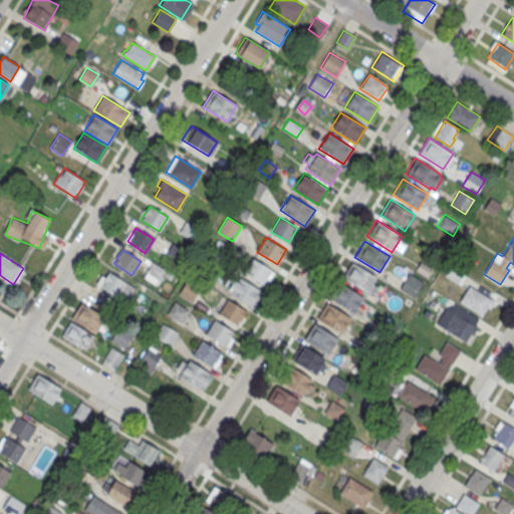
[(254,259),(274,271),(265,286),(246,274),(254,259)]
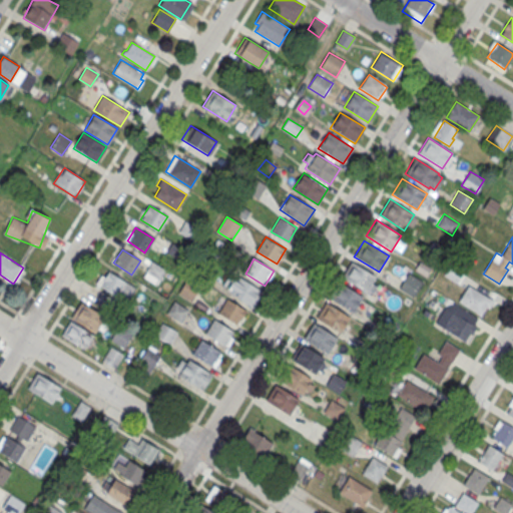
[(142,276),(157,285),(165,270),(151,261),(142,276)]
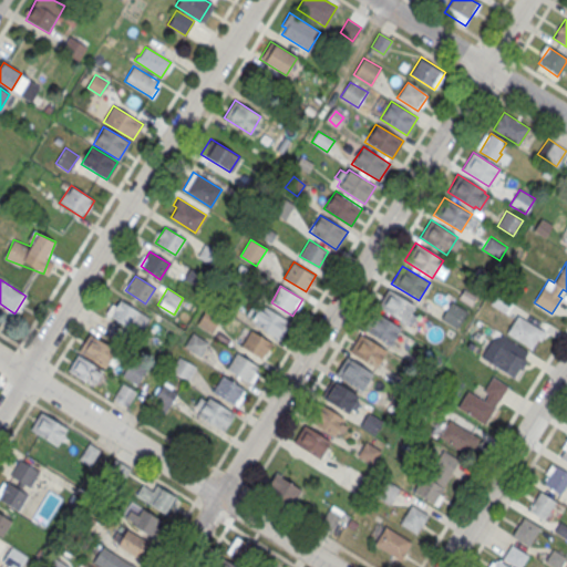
[(388,288),(414,306),(403,322),(377,306),(388,288)]
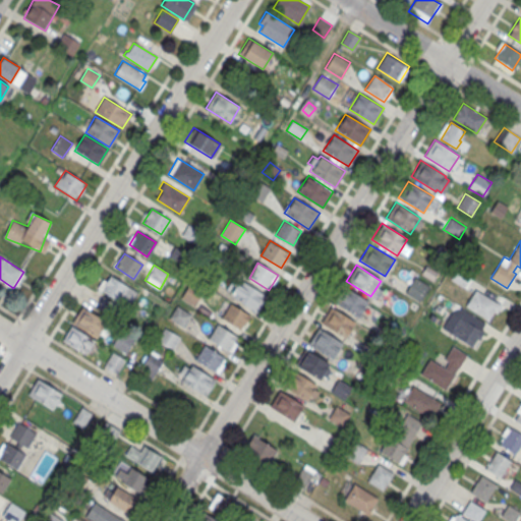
[(110,275),(136,291),(127,305),(102,289),(110,275)]
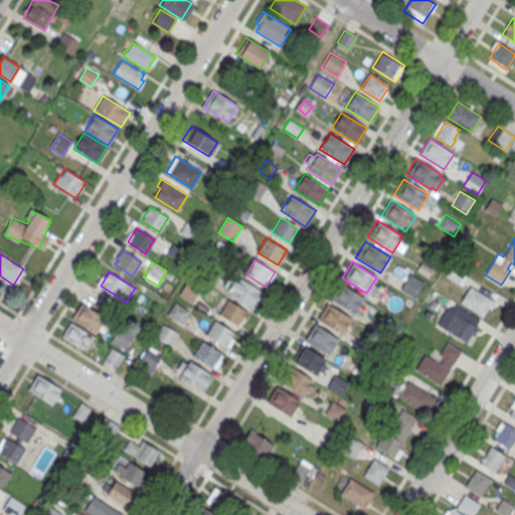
[(409,274),(424,283),(415,298),(400,290),(409,274)]
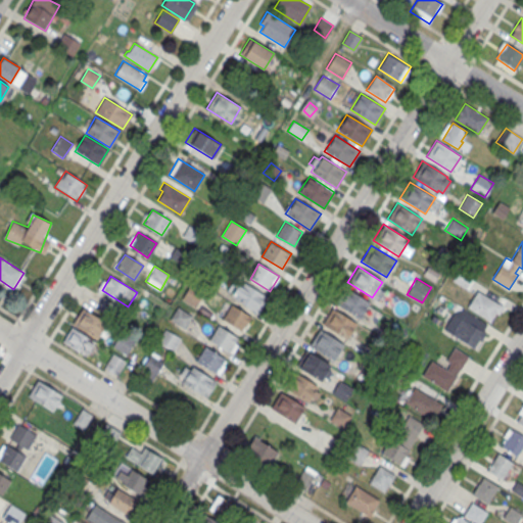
[(244,282),(269,297),(258,314),(234,298),(244,282)]
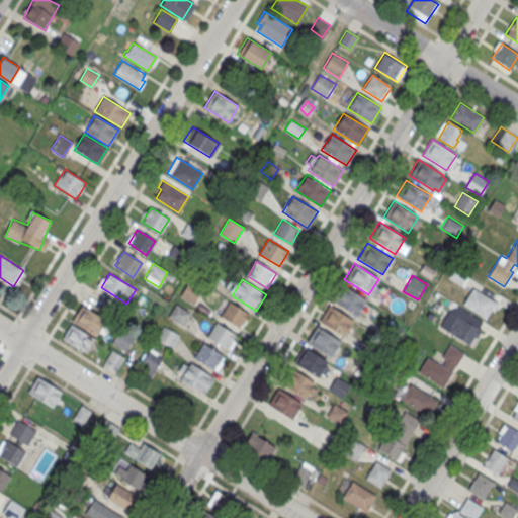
[(188,281),(201,289),(192,304),(179,295),(188,281)]
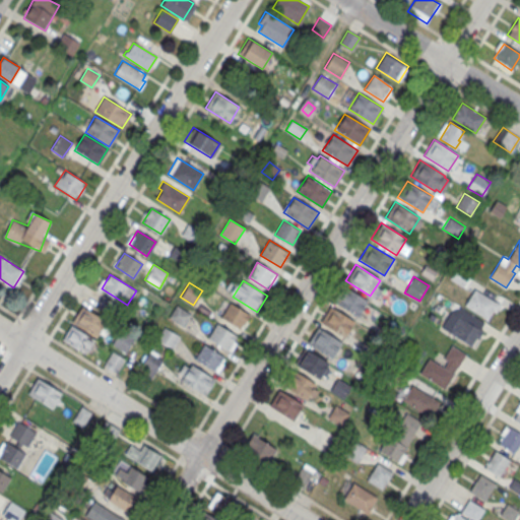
[(343,285),(368,301),(358,317),(333,302),(343,285)]
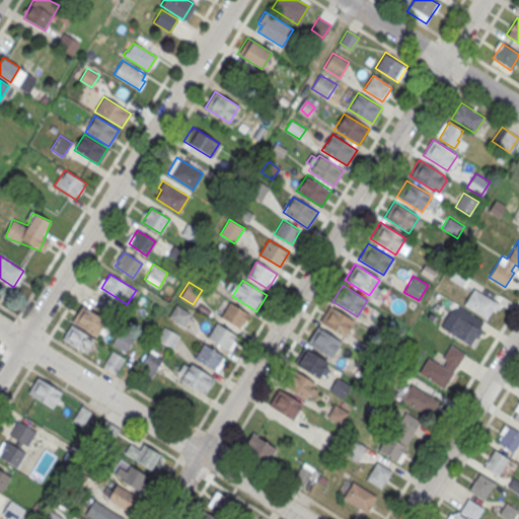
[(463,305),(473,289),(499,304),(494,311),(492,310),(487,318),(463,305)]
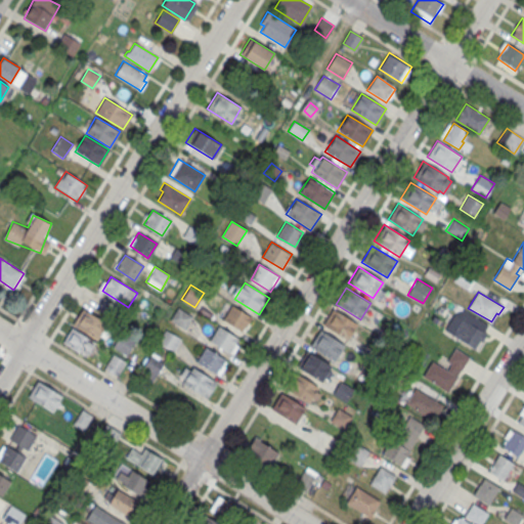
[(231,304),(252,316),(243,332),(222,319),(231,304)]
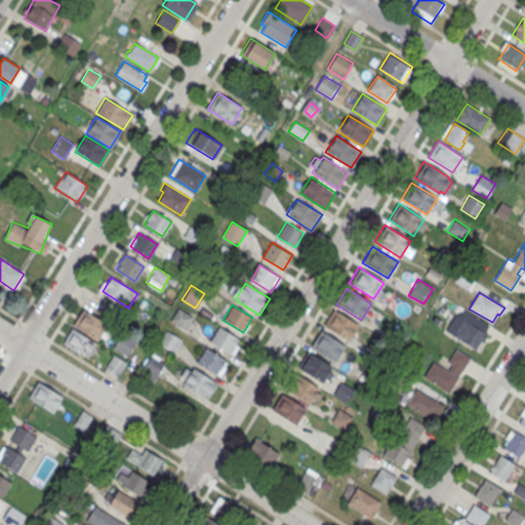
[(177,308),(193,317),(186,329),(169,320),(177,308)]
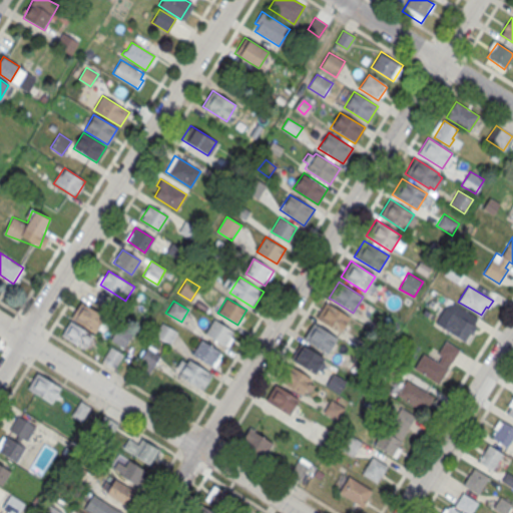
[(325,302),(349,317),(339,333),(315,317),(325,302)]
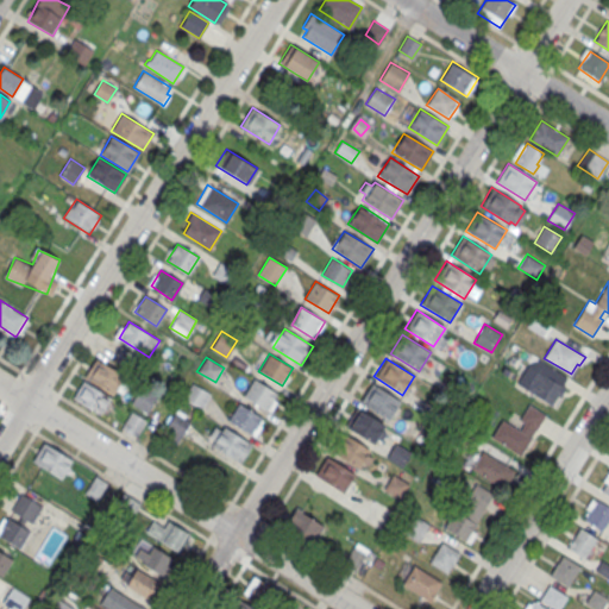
[(96,359),(123,375),(112,394),(85,377),(96,359)]
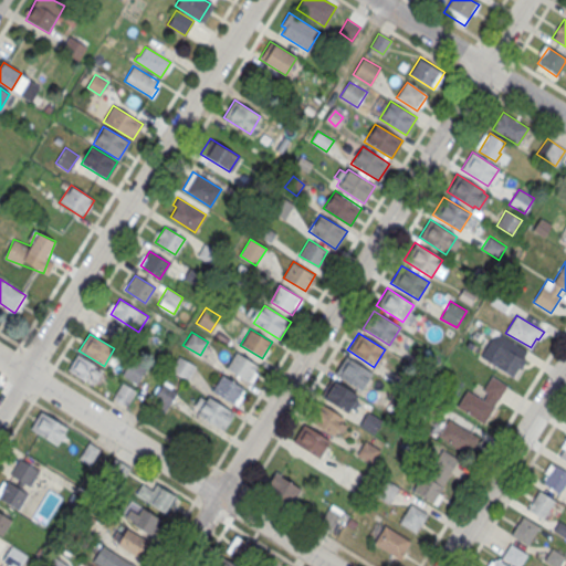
[(488,362),(498,344),(525,360),(521,368),(517,367),(512,376),(488,362)]
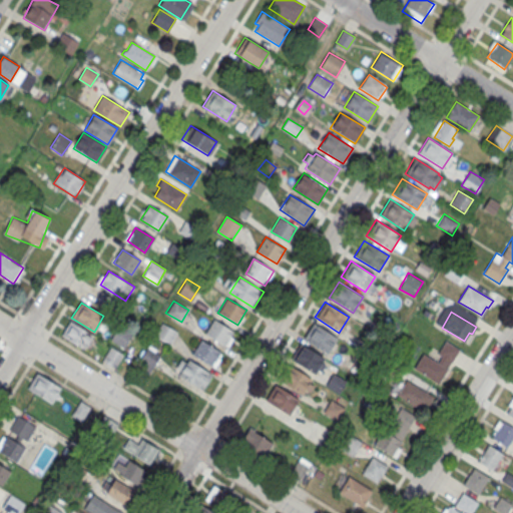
[(214,319),(233,331),(229,336),(232,338),(226,347),(205,333),(214,319)]
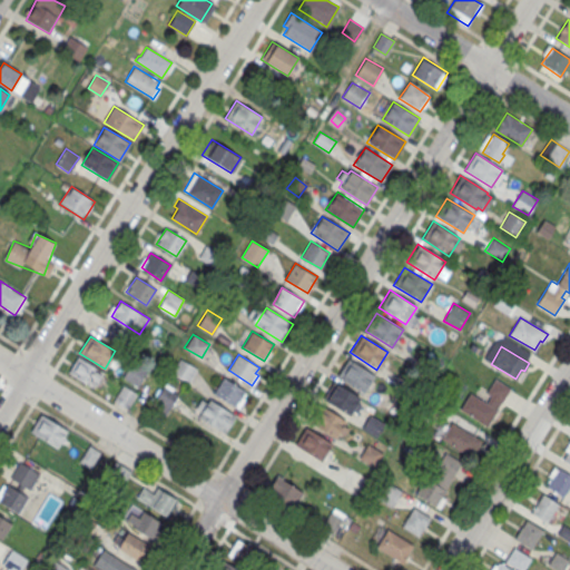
[(78,356),(102,372),(92,387),(68,372),(78,356)]
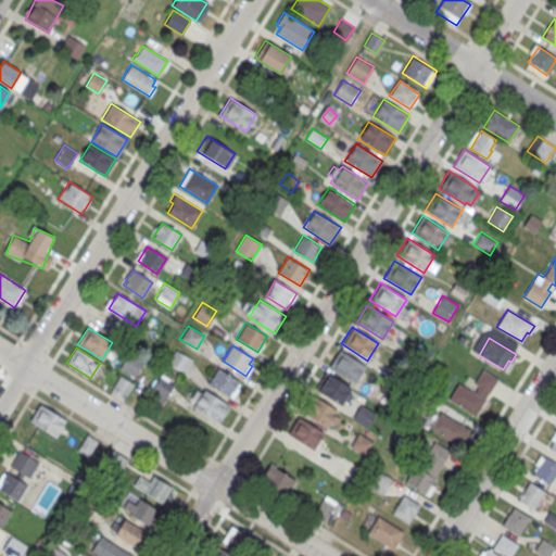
[(176,349),(192,359),(184,373),(167,362),(176,349)]
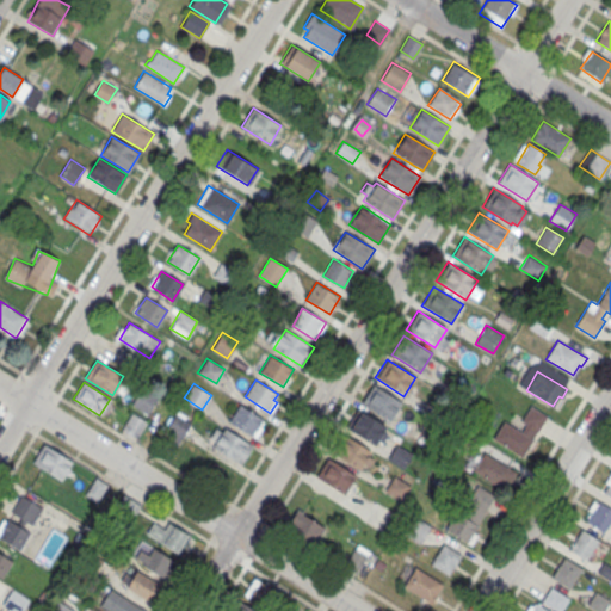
[(372,383),(402,402),(390,421),(360,402),(372,383)]
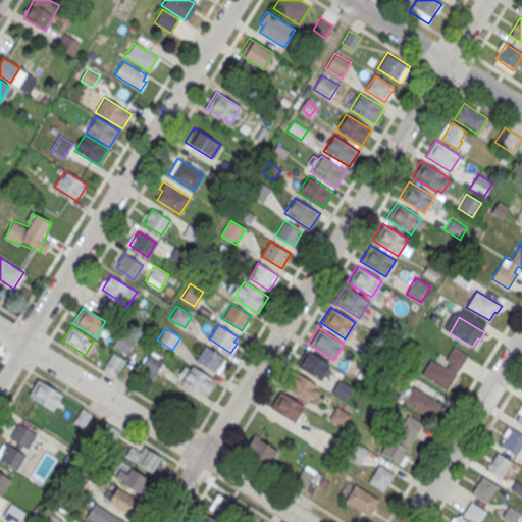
[(121,331),(135,340),(125,354),(112,346),(121,331)]
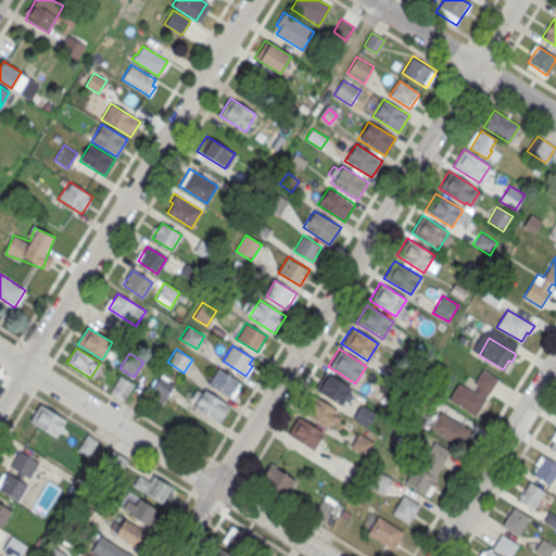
[(218,368),(239,381),(236,387),(238,389),(232,399),(209,383),(218,368)]
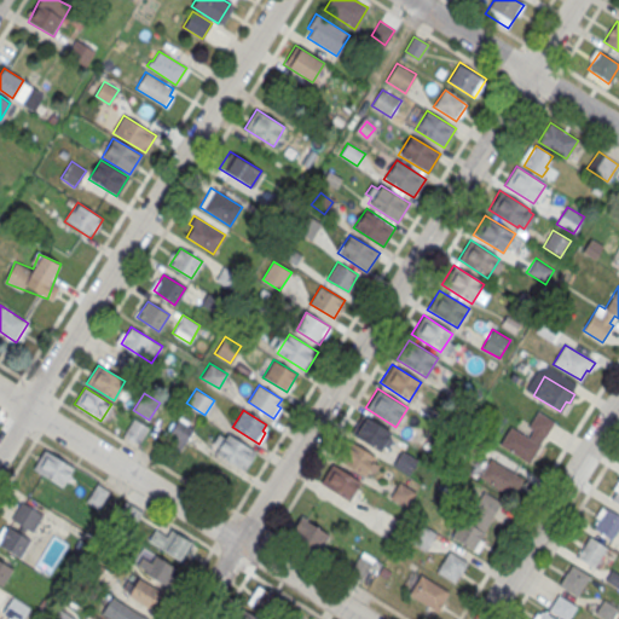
[(527,438),(533,429),(527,426),(537,411),(554,421),(528,462),(499,444),(510,426),(527,438)]
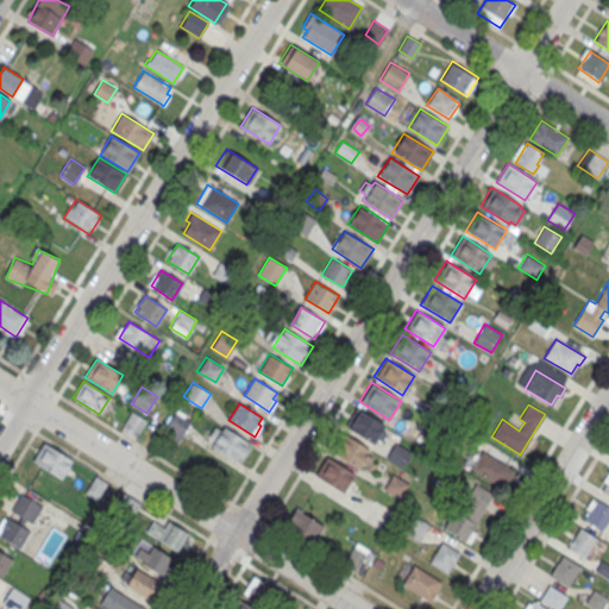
[(357,407),(385,425),(374,444),(345,426),(357,407)]
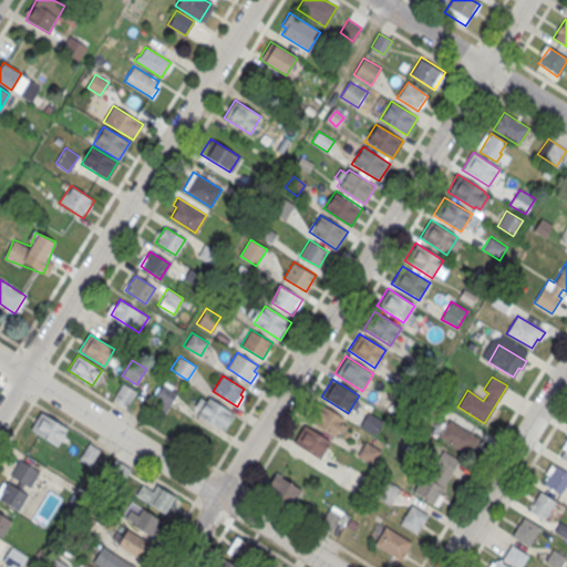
[(122,383),(136,392),(126,408),(113,399),(122,383)]
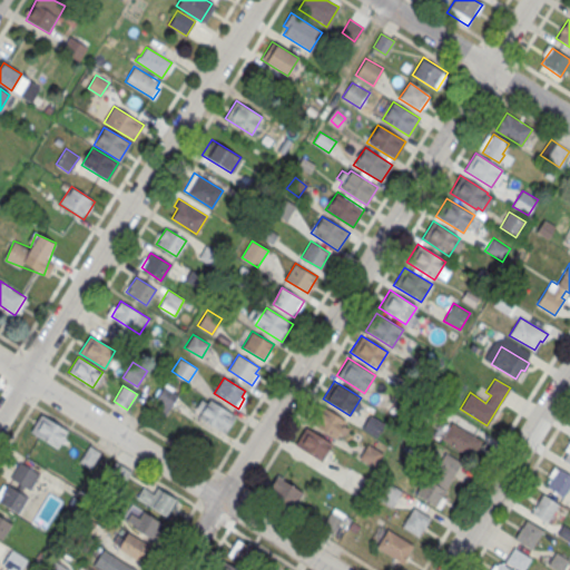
[(165,385),(178,394),(168,410),(155,401),(165,385)]
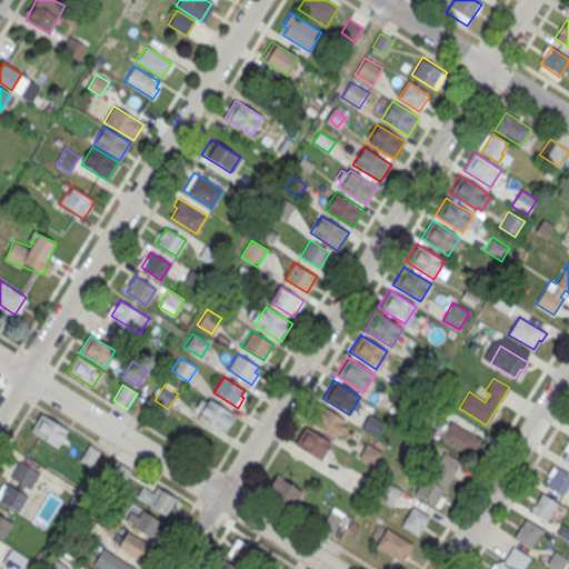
[(209,398),(235,415),(225,432),(198,416),(200,411),(195,408),(200,398),(207,402),(209,398)]
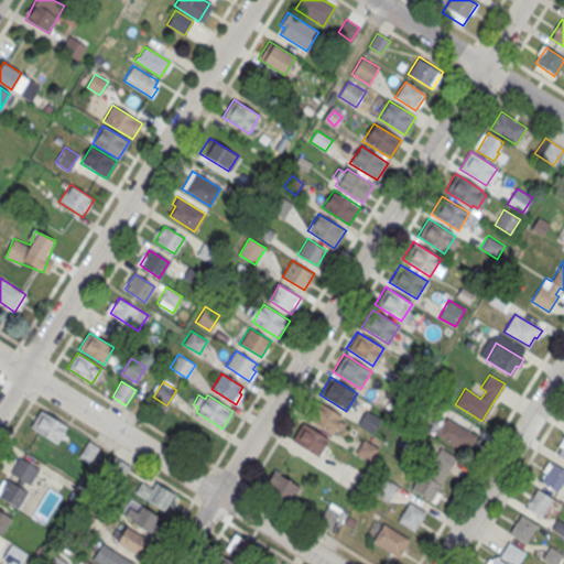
[(316,400),(343,416),(332,434),(305,418),(316,400)]
